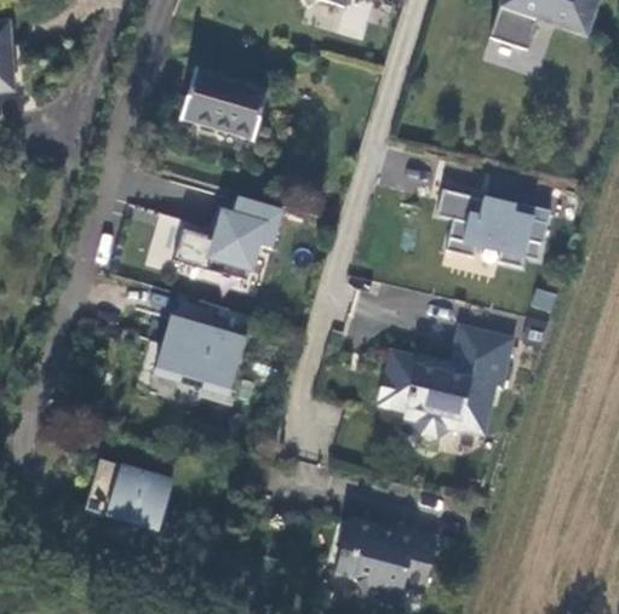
[(504,0),(503,3),(492,35),(531,46),(540,15),(589,30),(597,0),(504,0)]
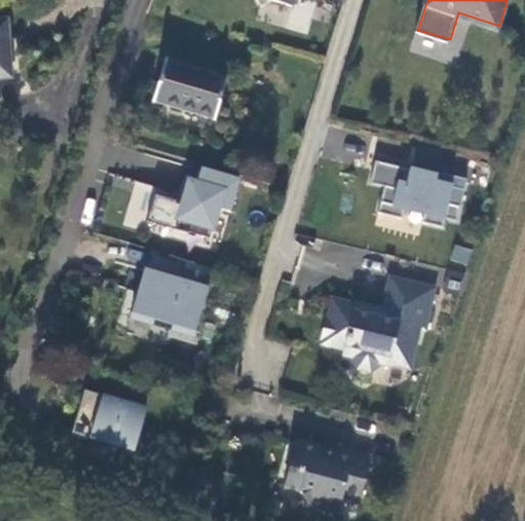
[(0,74),(11,74),(8,16),(0,16),(0,74)]
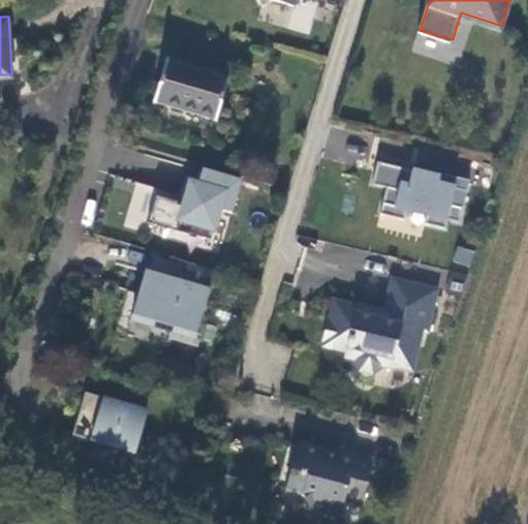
[(218,119),(231,76),(169,58),(156,100),(218,119)]
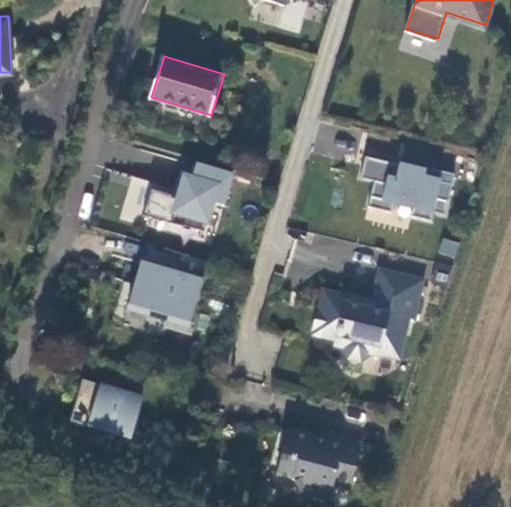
[(400,163),(365,155),(360,177),(374,180),(368,205),(391,211),(394,201),(413,205),(411,214),(431,219),(433,210),(445,213),(454,172),(425,165),(424,169),(413,166),(412,170),(399,167),(400,163)]
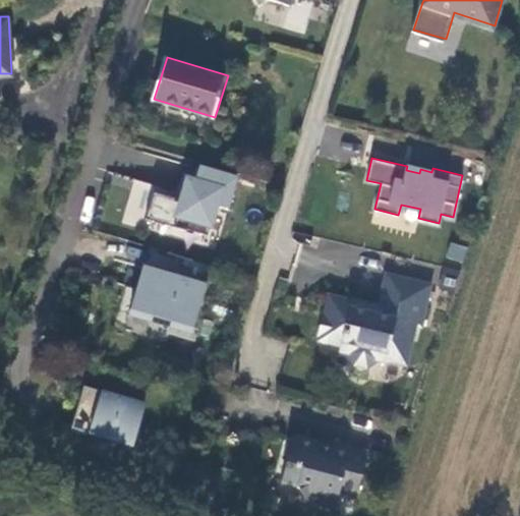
[(238,177),(193,165),(183,198),(155,191),(147,219),(188,230),(210,235),(218,206),(230,209),(238,177)]
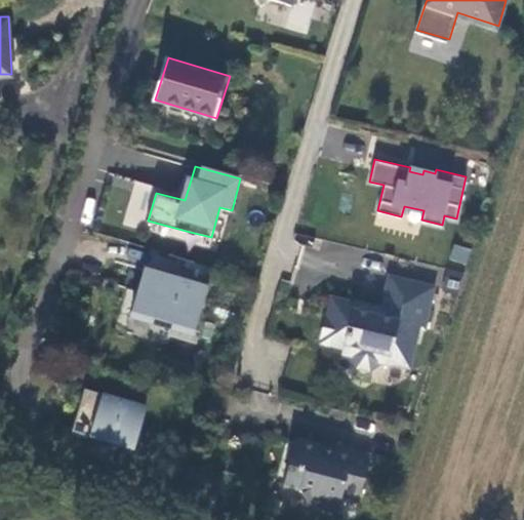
[(142,226),(153,180),(115,170),(103,215),(142,226)]
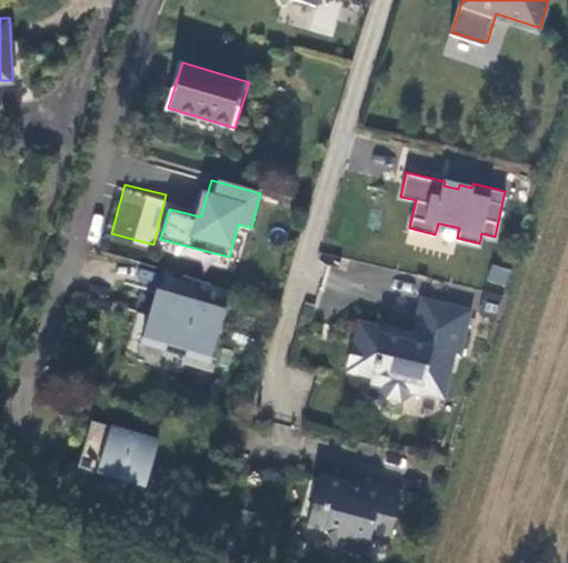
[(507,281),(511,264),(492,258),(487,275),(507,281)]
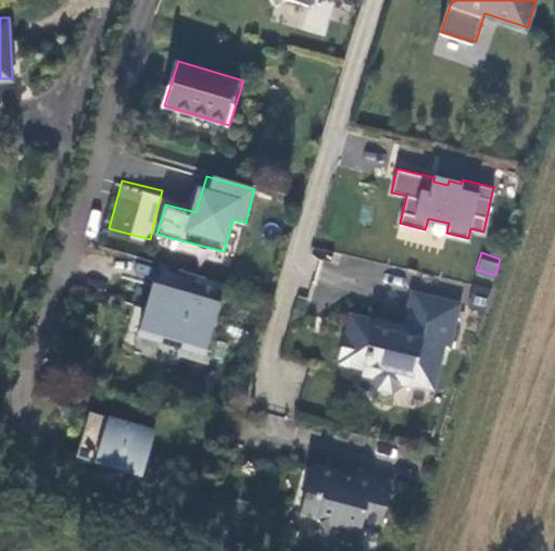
[(221,303),(155,284),(141,329),(207,349),(221,303)]
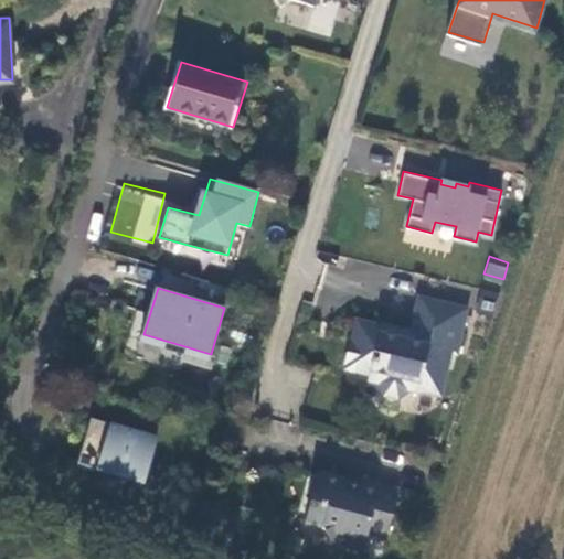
[(470,303),(421,294),(417,314),(424,315),(421,331),(414,330),(383,324),(382,326),(360,321),(355,340),(351,339),(344,367),(349,367),(348,373),(373,379),(372,384),(393,388),(396,396),(408,399),(416,389),(424,391),(425,387),(445,391),(453,352),(460,353),(470,303)]
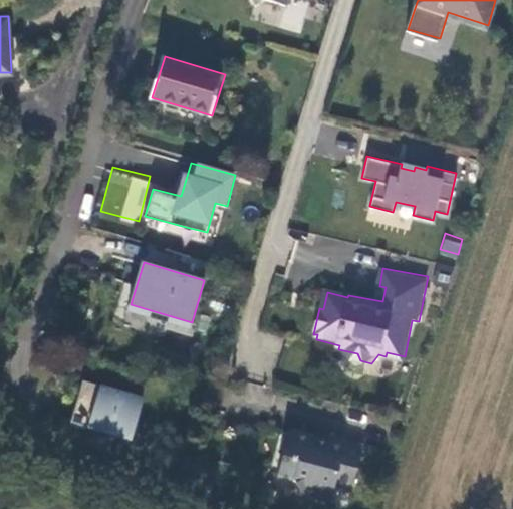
[(386,287),(379,286),(376,300),(382,301),(386,287)]
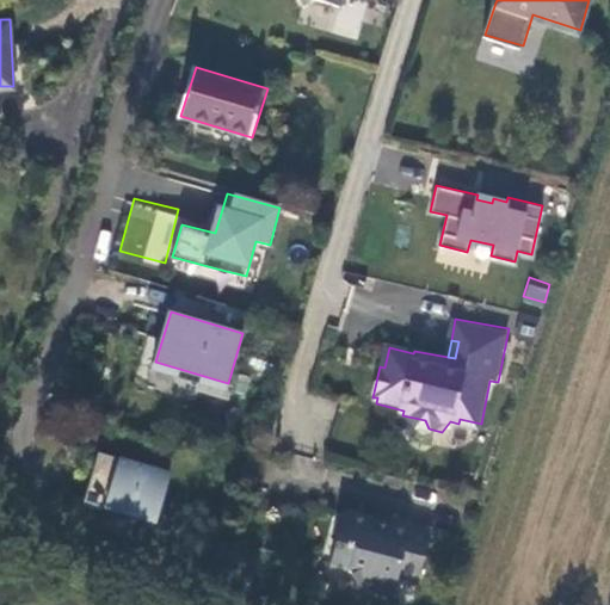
[(171,473),(99,451),(85,500),(156,522),(171,473)]
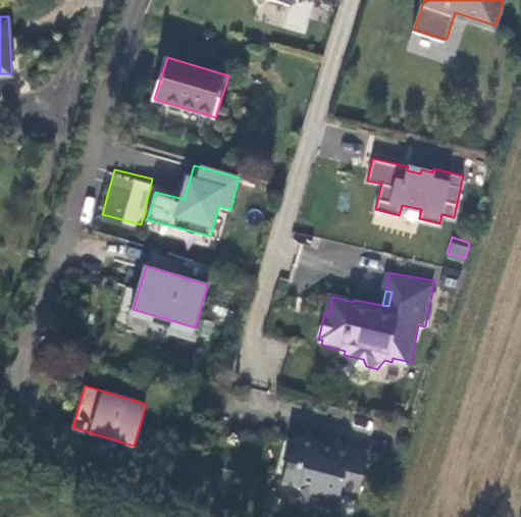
[(355,500),(369,449),(337,441),(335,449),(321,445),(322,437),(318,432),(295,427),(284,433),(280,453),(287,460),(279,487),(295,493),(301,499),(313,502),(312,510),(332,515),(337,495),(355,500)]
